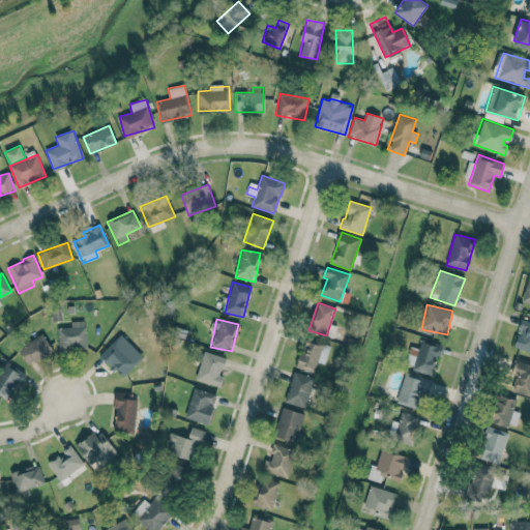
[(514,348),(529,351),(529,321),(520,320),(519,328),(514,348)]
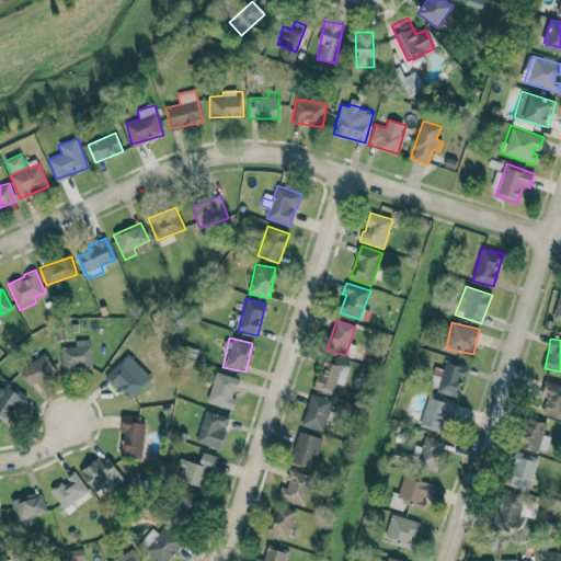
[(60,347),(61,371),(92,369),(91,340),(76,340),(76,346),(60,347)]
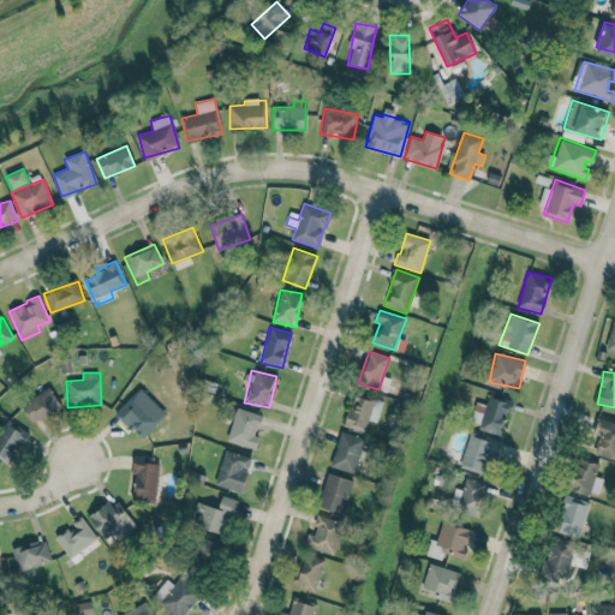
[(22,405),(33,424),(61,406),(49,388),(22,405)]
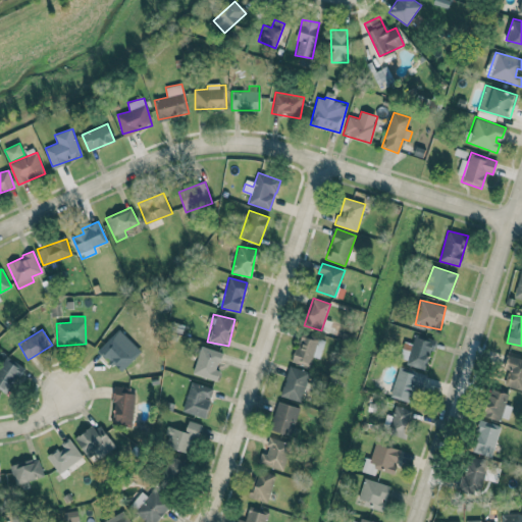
[(310,367),(312,357),(320,359),(325,340),(300,333),(293,363),(310,367)]
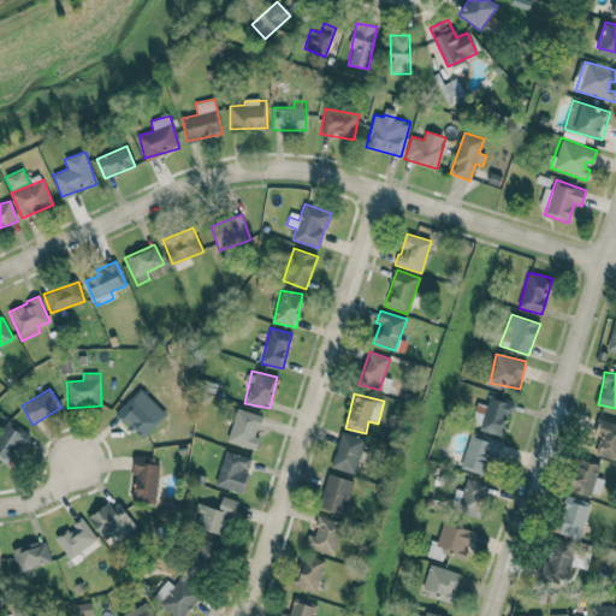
[(116,413),(143,439),(159,421),(132,396),(116,413)]
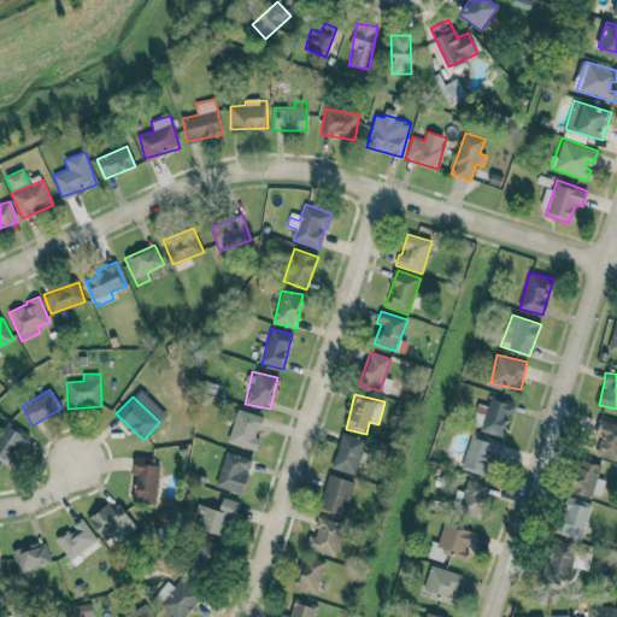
[(501,436),(509,415),(512,416),(516,405),(489,397),(487,407),(479,405),(471,427),(501,436)]
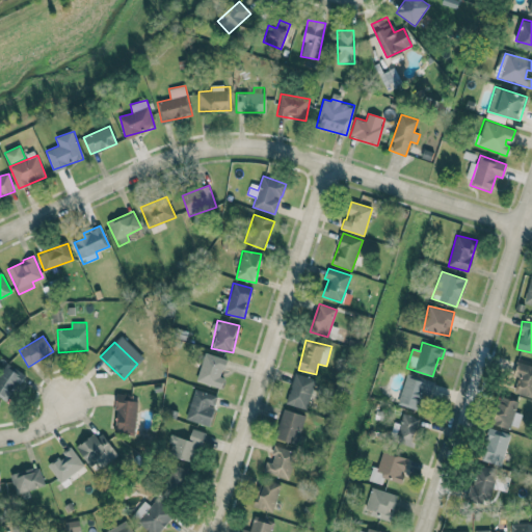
[(222,377),(227,358),(203,353),(197,382),(222,388),(224,377),(222,377)]
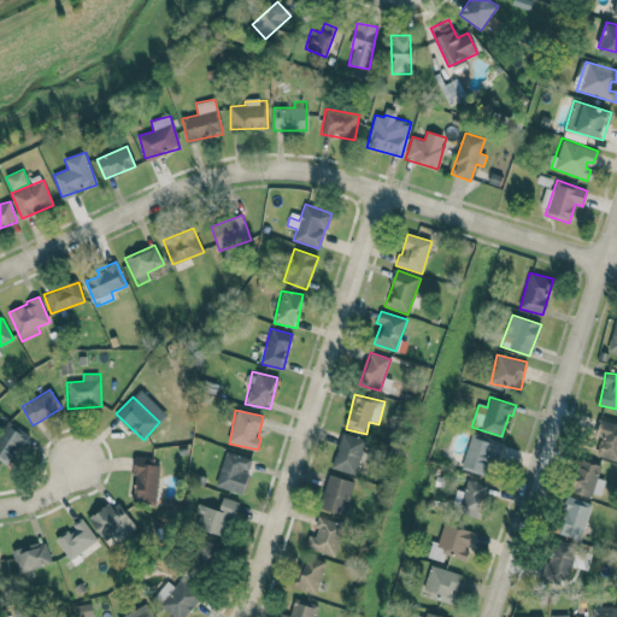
[(0,429),(0,460),(7,465),(28,434),(6,419),(0,429)]
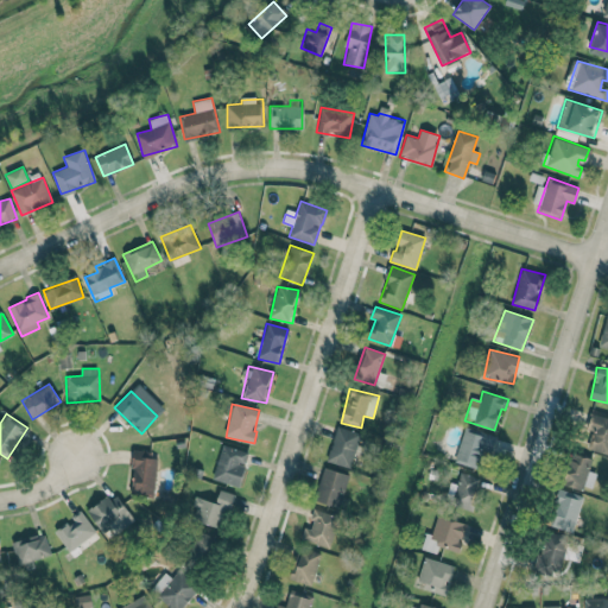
[(607,418),(589,413),(586,429),(593,431),(587,449),(607,454),(607,418)]
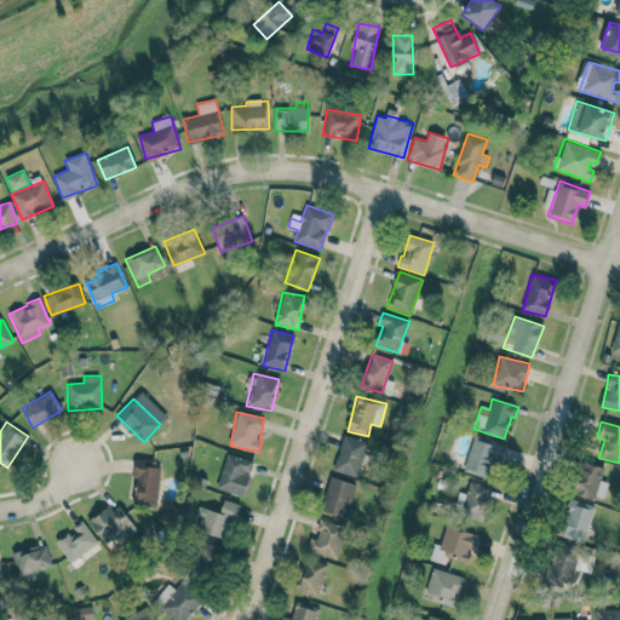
[(367,442),(343,435),(333,470),(357,477),(367,442)]
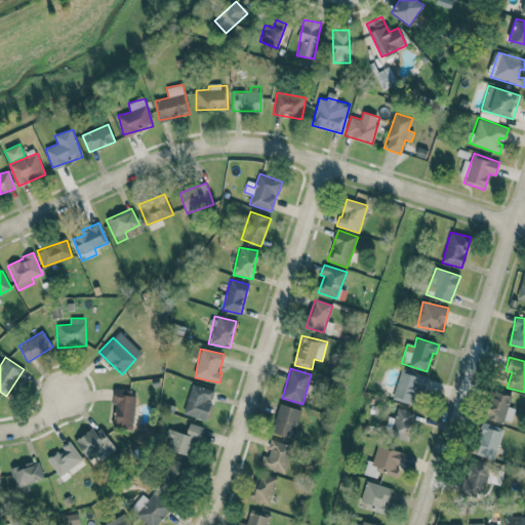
[(417,389),(423,391),(428,376),(401,368),(392,399),(412,405),(417,389)]
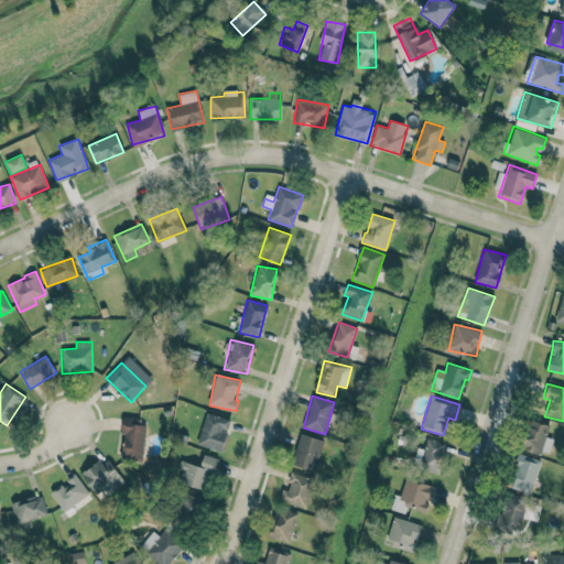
[(230,420),(206,413),(197,444),(221,452),(230,420)]
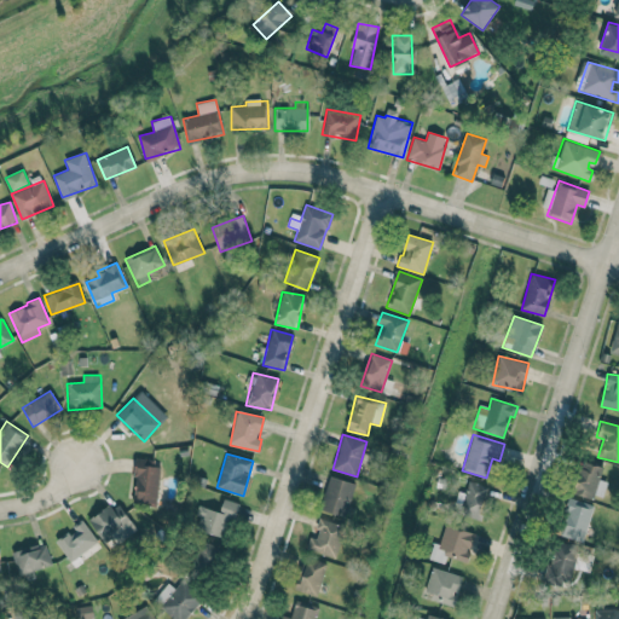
[(160,467),(151,466),(152,460),(134,458),(133,476),(136,476),(133,503),(156,505),(160,467)]
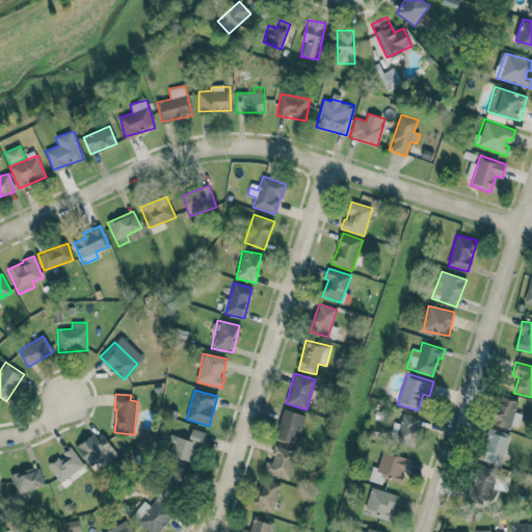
[(517,429),(522,414),(514,413),(517,401),(500,396),(493,423),(517,429)]
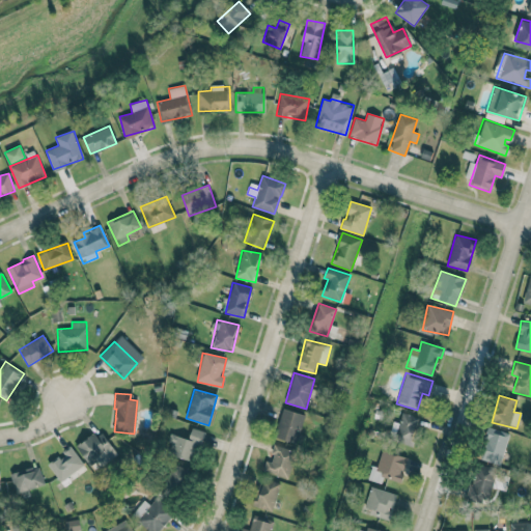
[(297,443),(303,413),(281,409),(275,438),(297,443)]
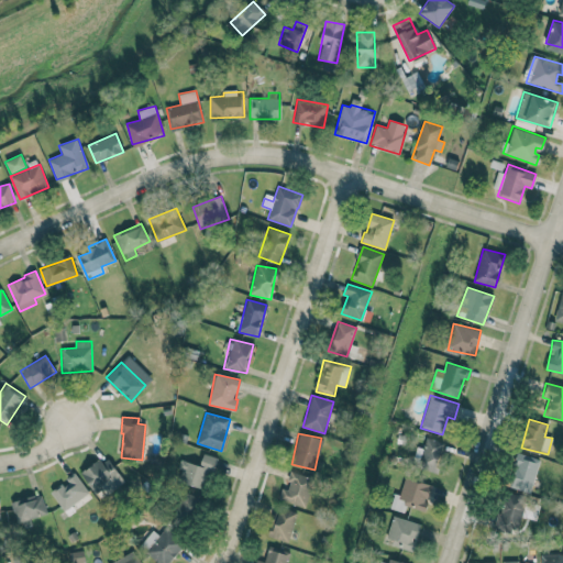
[(423,449),(416,448),(411,466),(438,472),(444,442),(426,438),(423,449)]
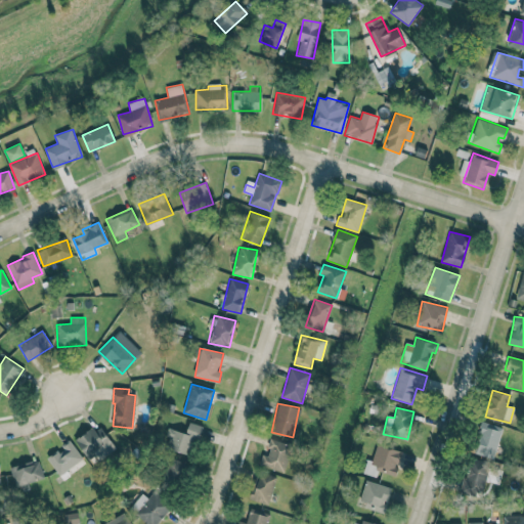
[(503,428),(482,421),(472,452),(493,459),(503,428)]
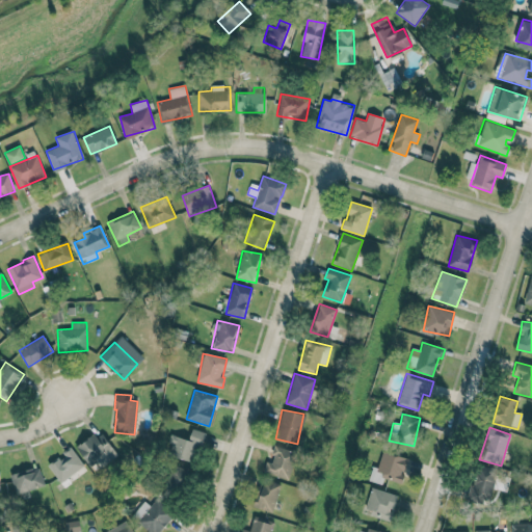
[(188,441),(173,434),(165,452),(193,463),(206,433),(193,428),(188,441)]
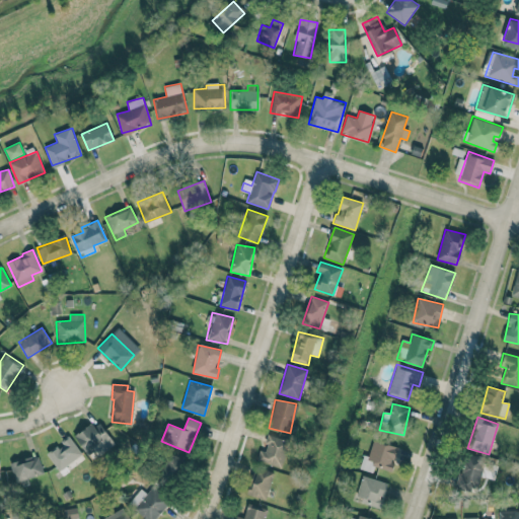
[(112,440),(99,421),(75,435),(86,454),(112,440)]
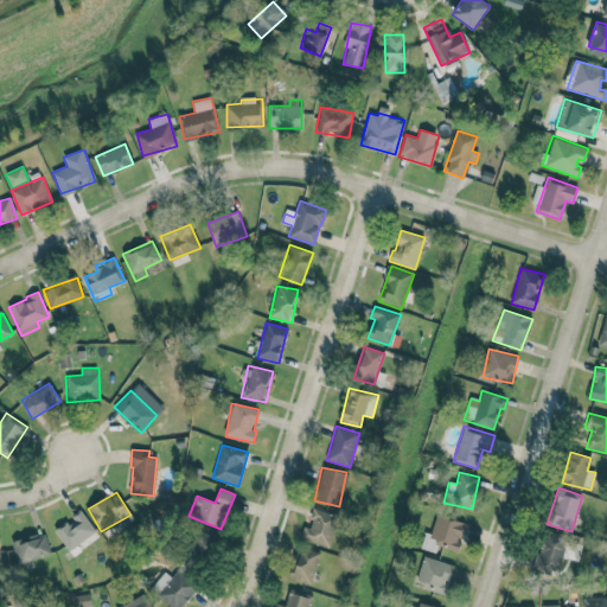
[(328,548),(339,516),(314,508),(308,528),(304,526),(300,538),(328,548)]
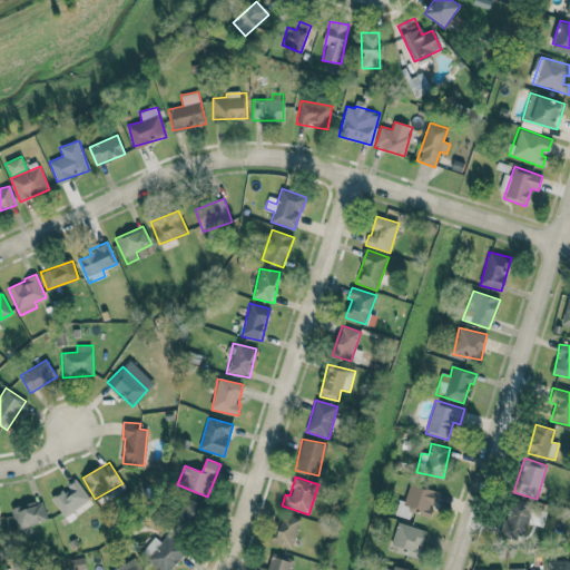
[(67,484),(68,488),(52,497),(62,517),(89,501),(77,479),(67,484)]
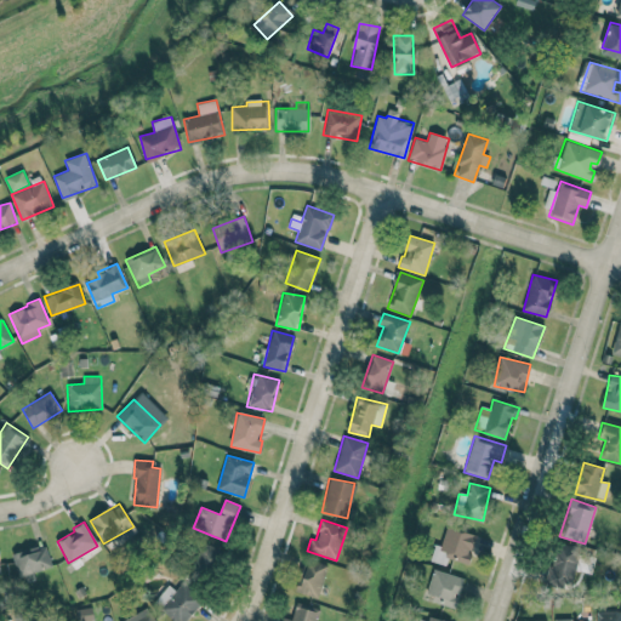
[(429,560),(446,565),(448,558),(469,564),(477,534),(446,527),(440,547),(434,545),(429,560)]
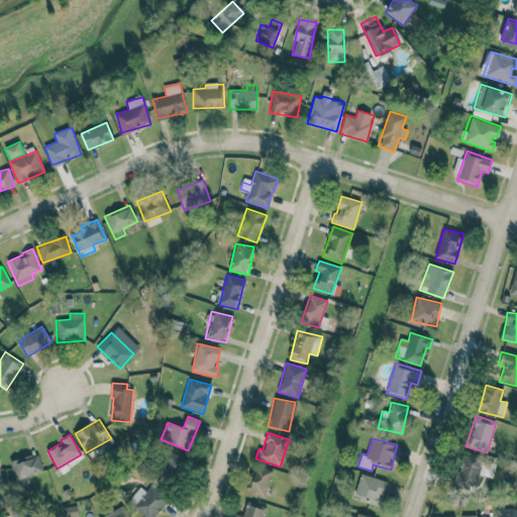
[(160,477),(179,481),(184,456),(165,451),(160,477)]
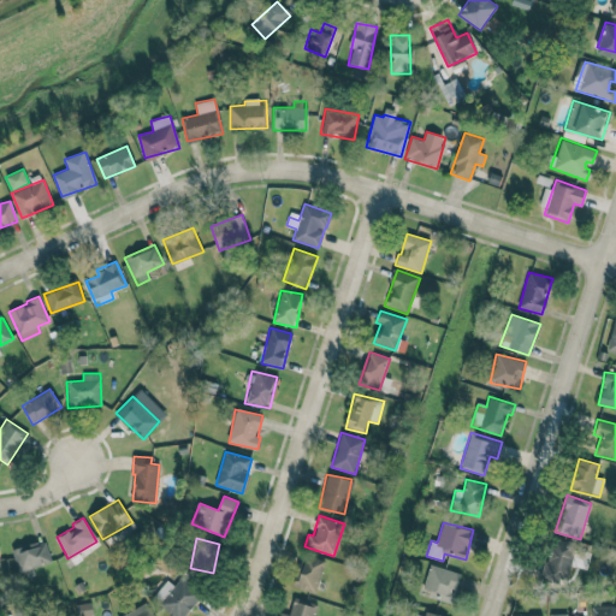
[(569,581),(573,542),(548,539),(544,579),(569,581)]
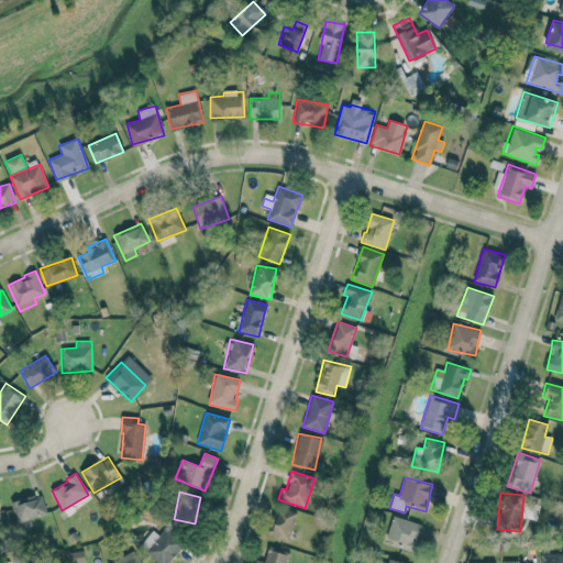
[(32,526),(31,518),(46,515),(42,494),(11,500),(18,529),(32,526)]
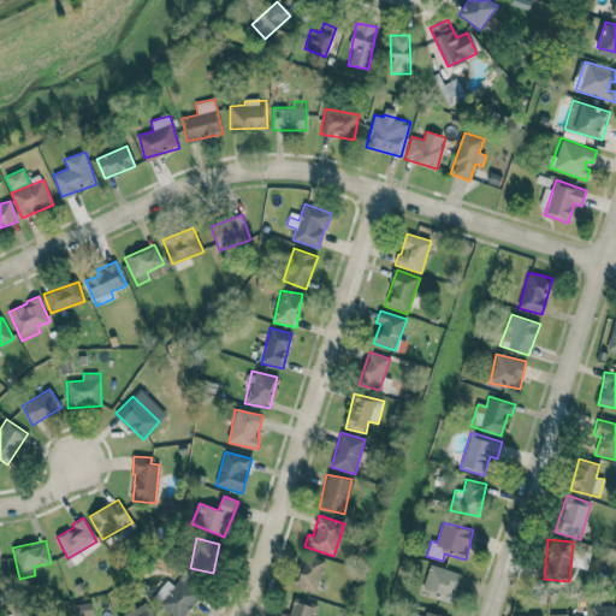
[(294,587),(315,593),(325,561),(303,555),(294,587)]
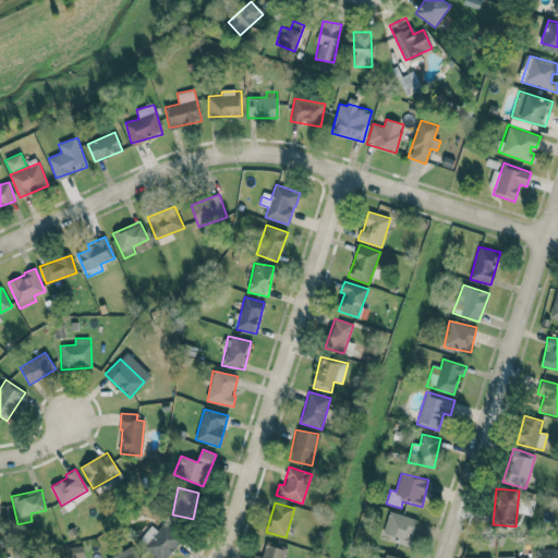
[(411,544),(416,518),(388,512),(383,538),(411,544)]
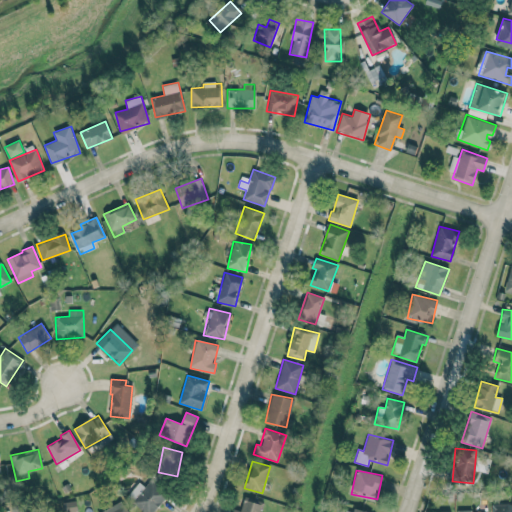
[(139,482),(126,496),(143,511),(152,511),(169,494),(152,478),(144,487),(139,482)]
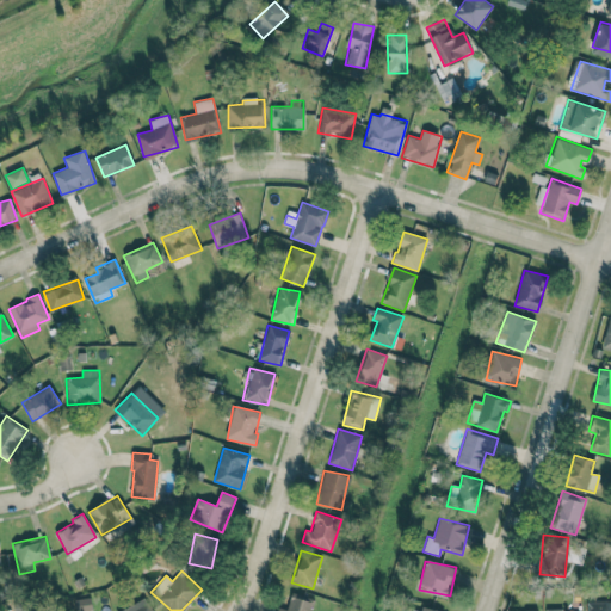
[(610,610),(610,593),(610,594),(610,602),(587,602),(586,610),(610,610)]
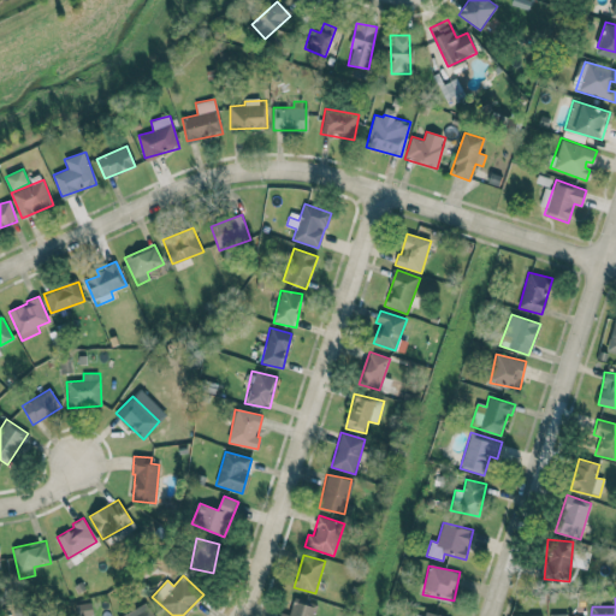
[(280,612),(279,615),(313,615),(315,606),(292,602),(289,615),(280,612)]
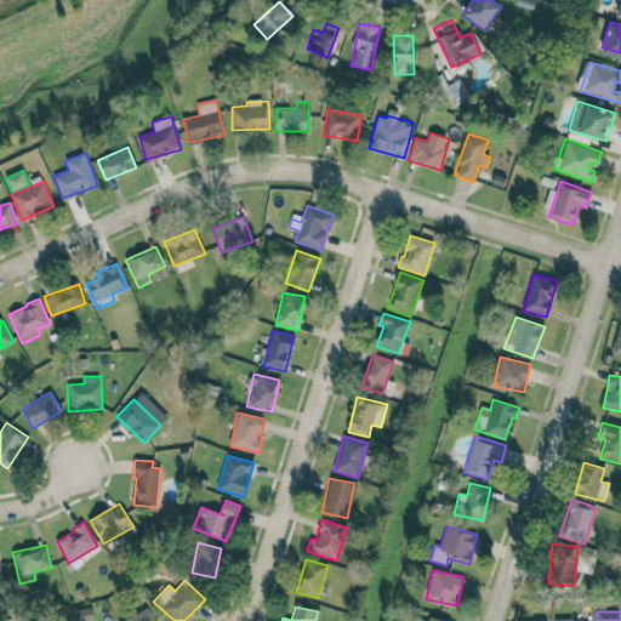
[(121,620),(154,620),(147,608),(121,620)]
